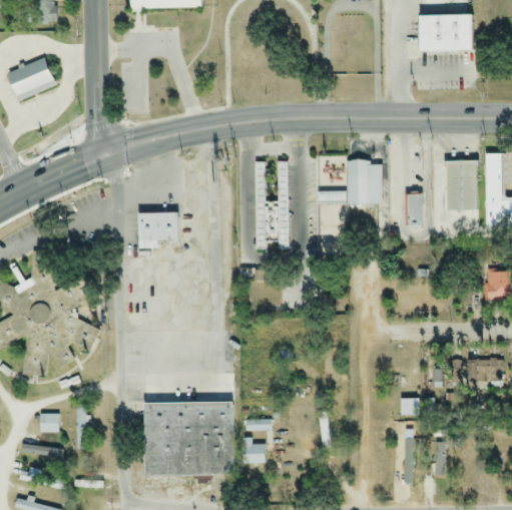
[(36,0),(36,21),(55,21),(54,0),(36,0)]
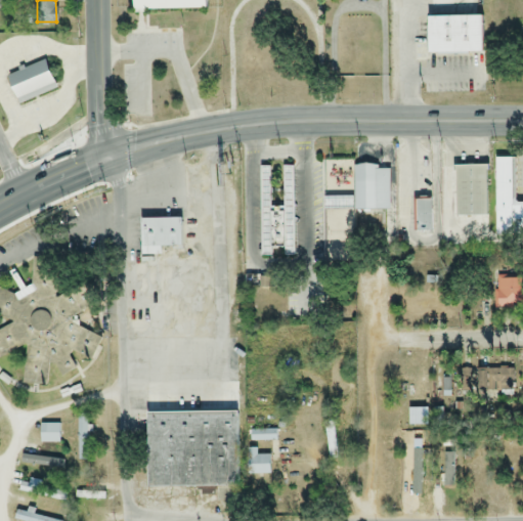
[(203,0),(204,6),(143,7),(143,10),(133,10),(133,7),(131,7),(131,0),(203,0)]
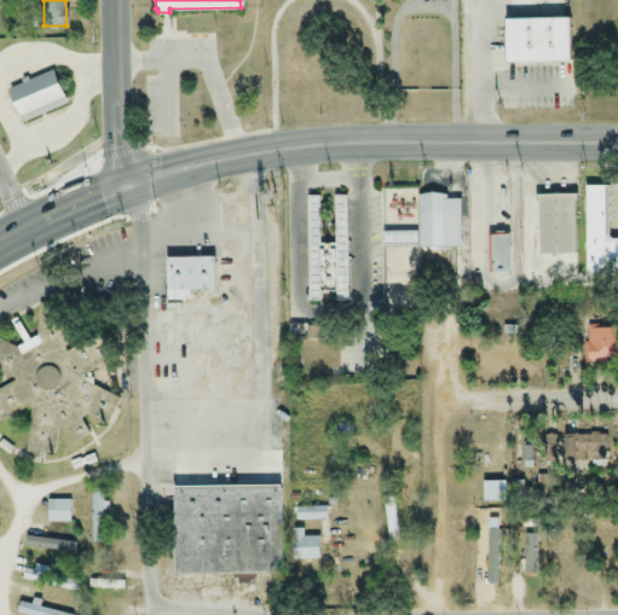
[(503,17),(503,62),(567,62),(567,17),(503,17)]
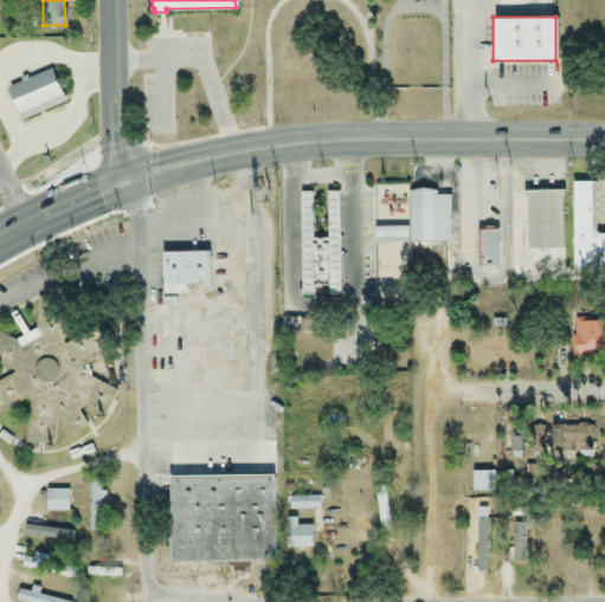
[(23,118),(7,85),(51,66),(65,99),(23,118)]
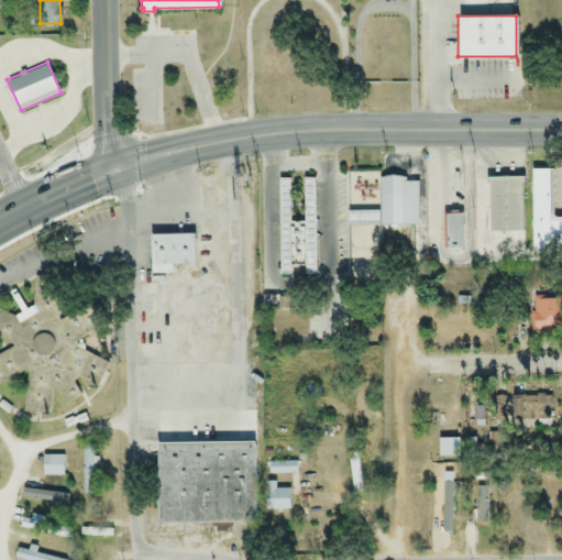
[(533,167),(533,251),(561,250),(561,215),(553,216),(553,167),(533,167)]
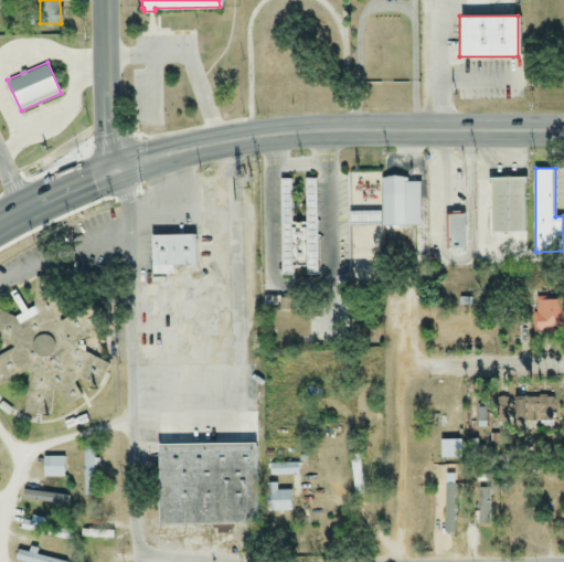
[(525,231),(525,176),(491,176),(491,231),(525,231)]
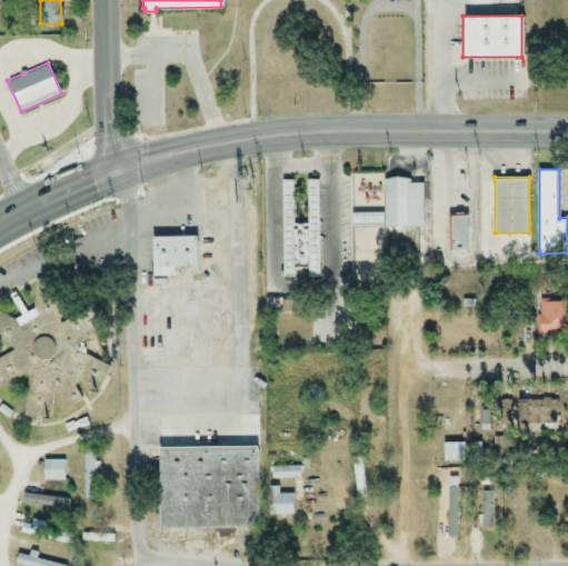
[(319,178),(308,178),(308,225),(296,225),(295,178),(284,178),(285,276),(295,276),(295,267),(309,267),(309,275),(320,275),(319,178)]
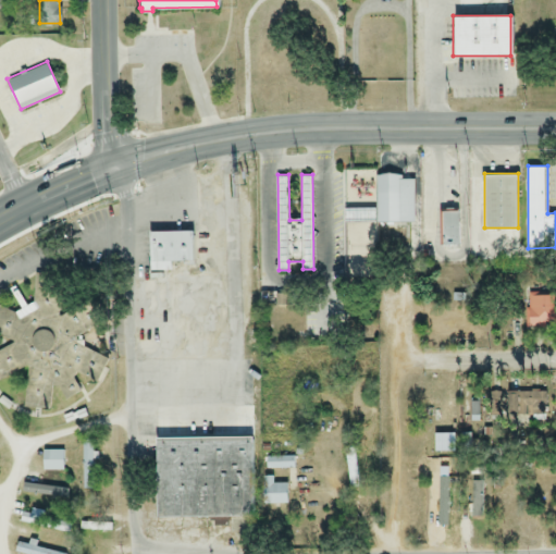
[(377,221),(414,221),(414,175),(377,175),(377,221)]
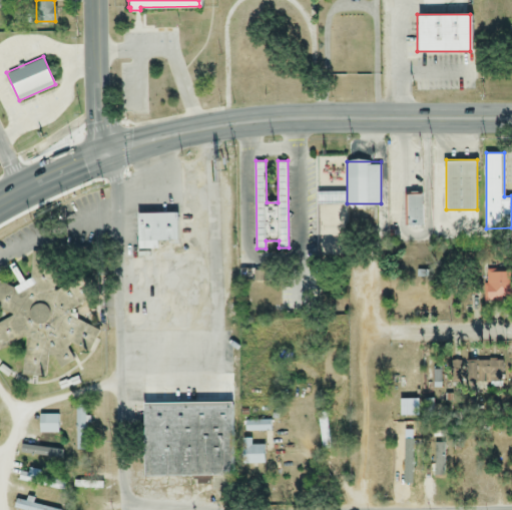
[(345,204),(340,204),(340,191),(321,191),(321,203),(319,203),(320,256),(346,255),(345,204)]
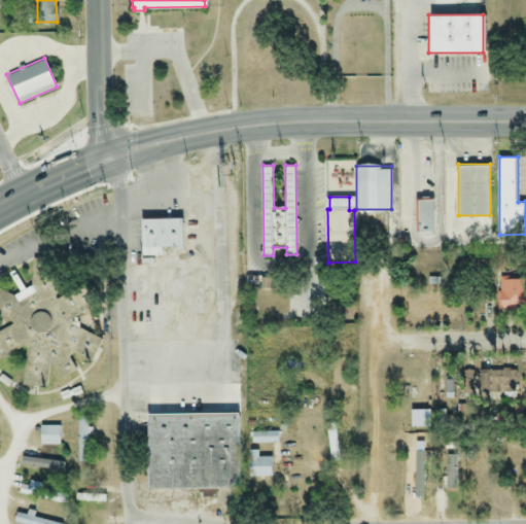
[(418,232),(434,231),(434,198),(418,199),(418,232)]
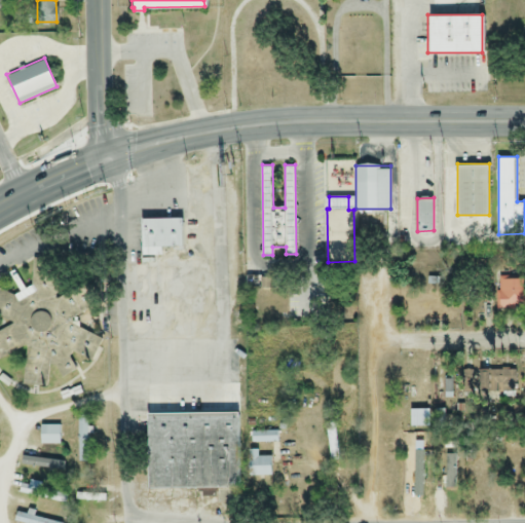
[(140,218),(181,218),(181,246),(160,246),(160,253),(141,253),(140,218)]
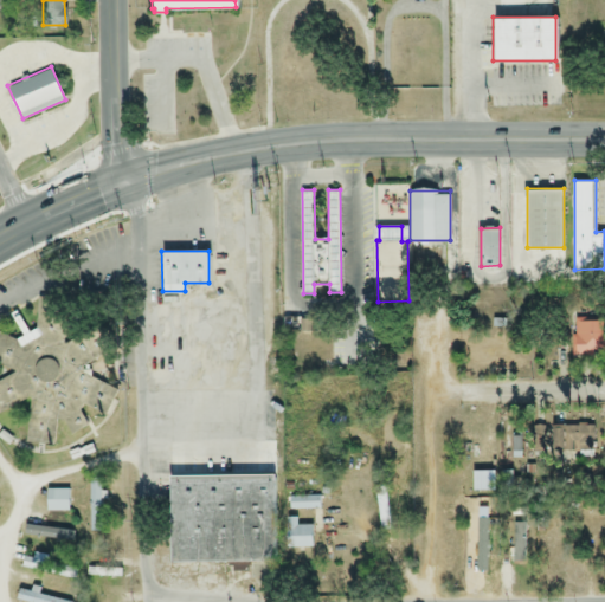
[(0,330),(14,338),(23,334),(11,312),(17,309),(29,330),(36,325),(38,299),(66,302),(63,337),(65,337),(69,340),(96,323),(110,347),(88,360),(90,375),(116,387),(103,413),(79,402),(78,403),(76,405),(87,422),(71,432),(59,413),(55,414),(52,442),(25,440),(29,407),(21,403),(19,400),(0,409),(0,377),(10,373),(11,368),(0,362),(0,330)]
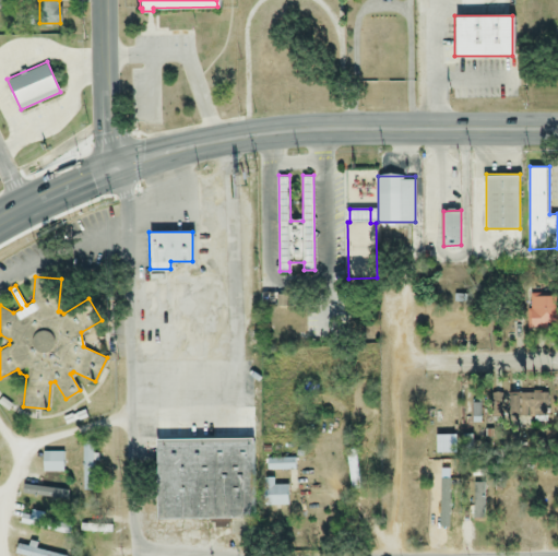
[(529,328),(557,328),(557,292),(529,292),(529,328)]
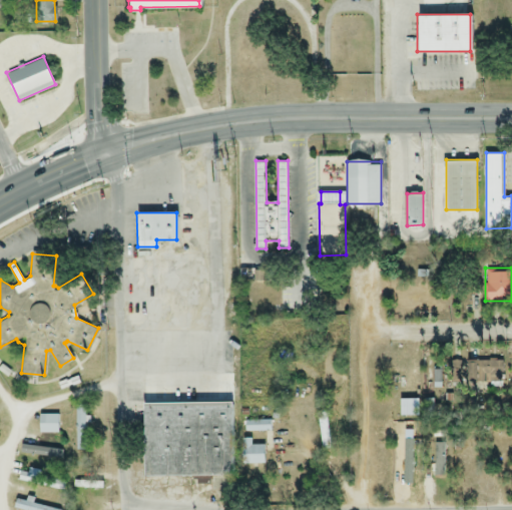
[(462,382),(462,358),(448,358),(448,382),(462,382)]
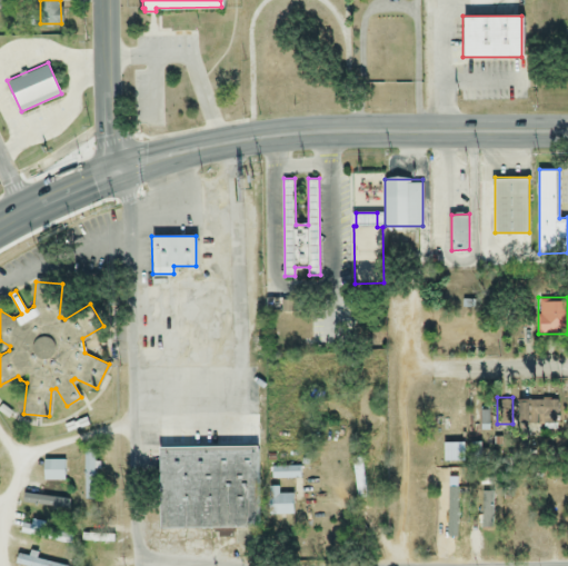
[(479,428),(489,428),(489,398),(479,398),(479,428)]
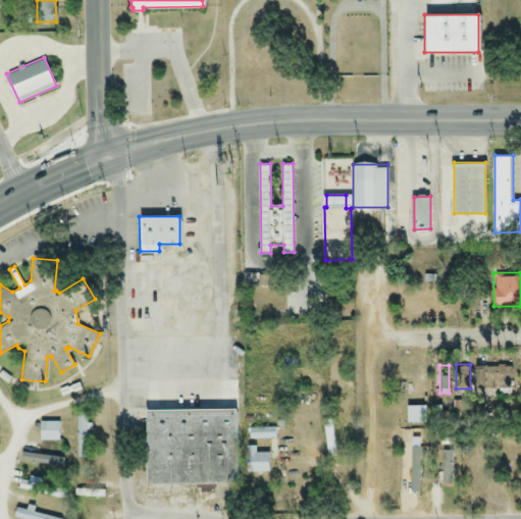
[(487,365),(487,388),(512,388),(512,365),(487,365)]
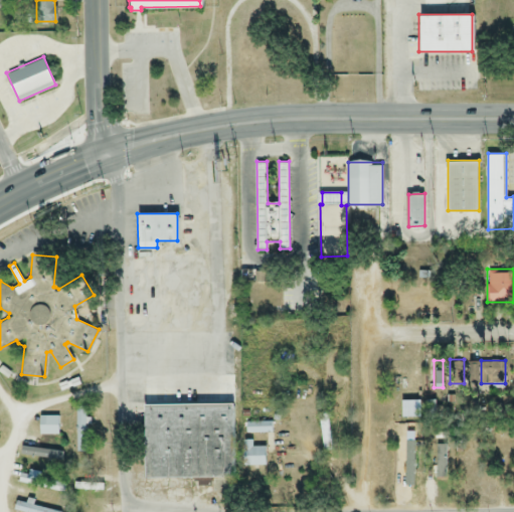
[(401,398),(401,415),(420,415),(420,398),(401,398)]
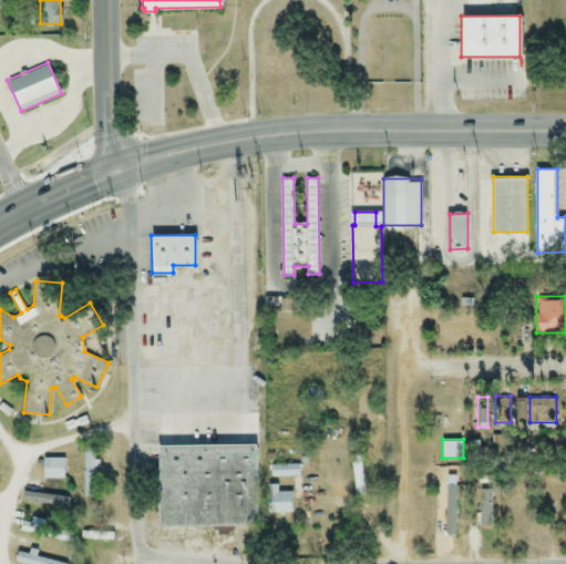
[(256,524),(255,444),(158,445),(160,525),(256,524)]
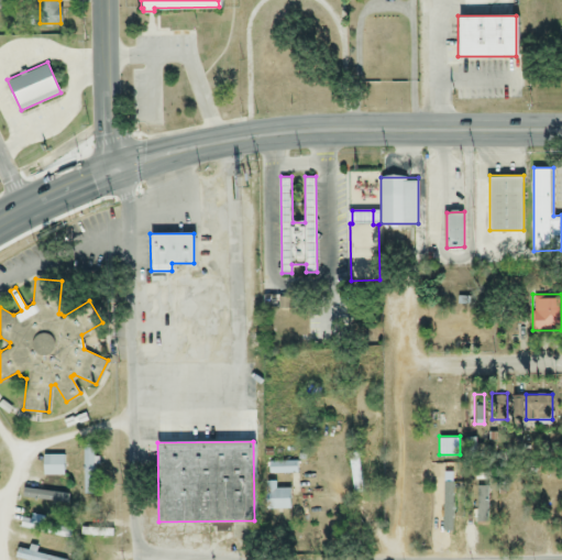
[(96,492),(96,445),(85,445),(85,492),(96,492)]
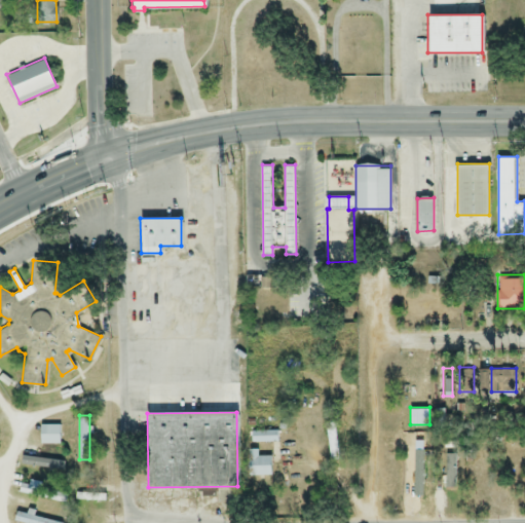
[(60,442),(60,423),(40,423),(40,442),(60,442)]
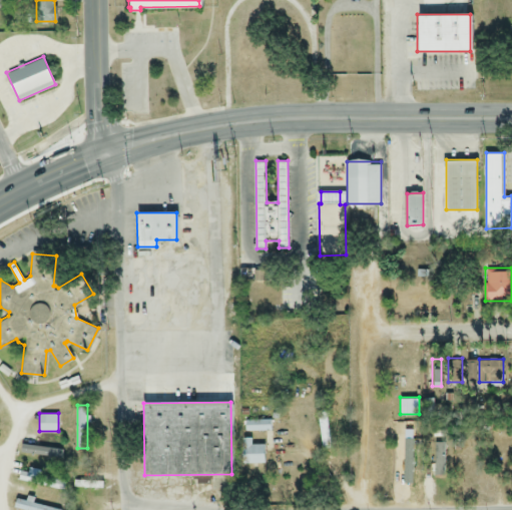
[(252,443),(252,437),(241,437),(241,462),(266,462),(266,443),(252,443)]
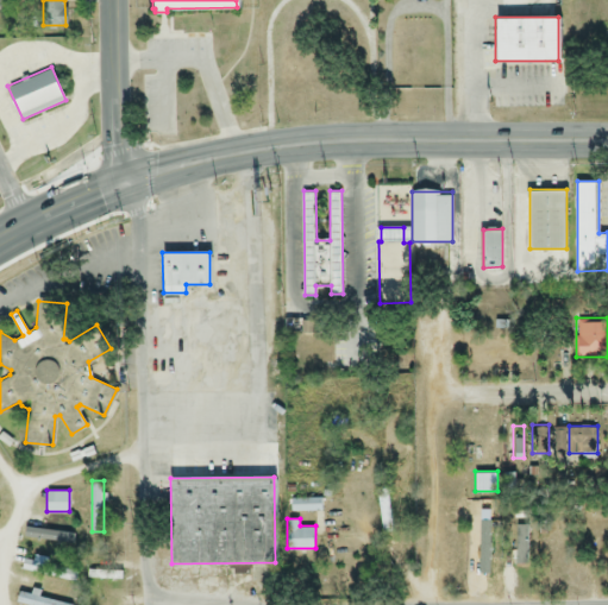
[(125,547),(94,547),(93,556),(124,558),(125,547)]
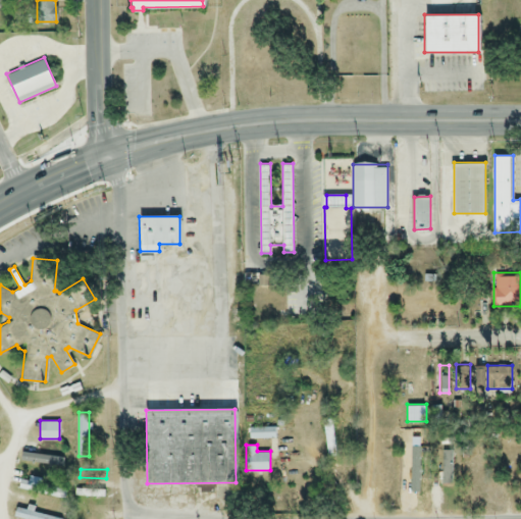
[(65,495),(65,484),(43,483),(43,494),(65,495)]
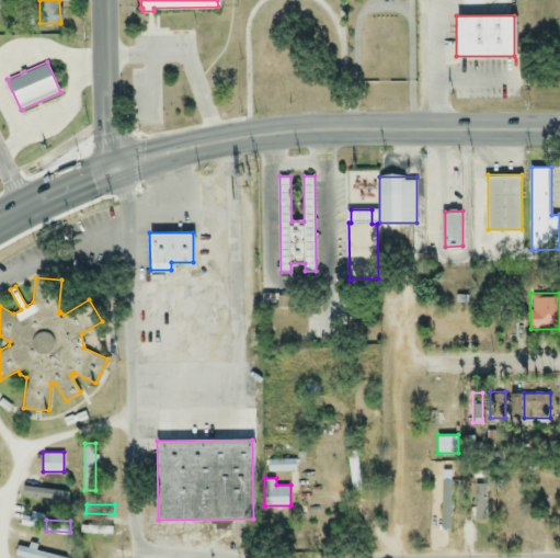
[(113,542),(88,542),(88,550),(113,549),(113,542)]
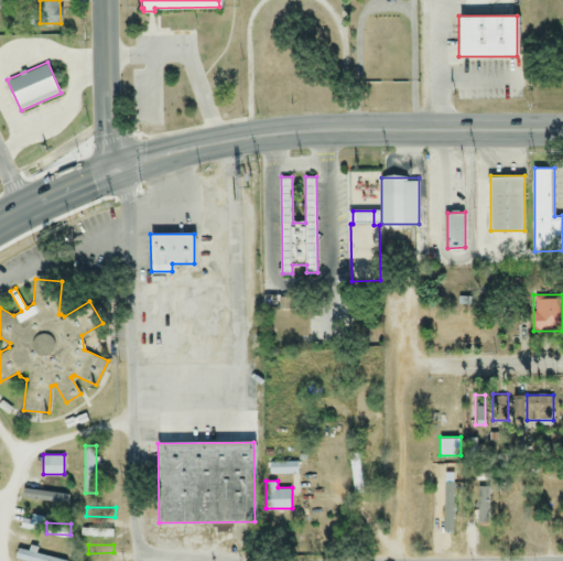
[(65,560),(66,560),(20,546),(17,556),(35,560),(65,560)]
